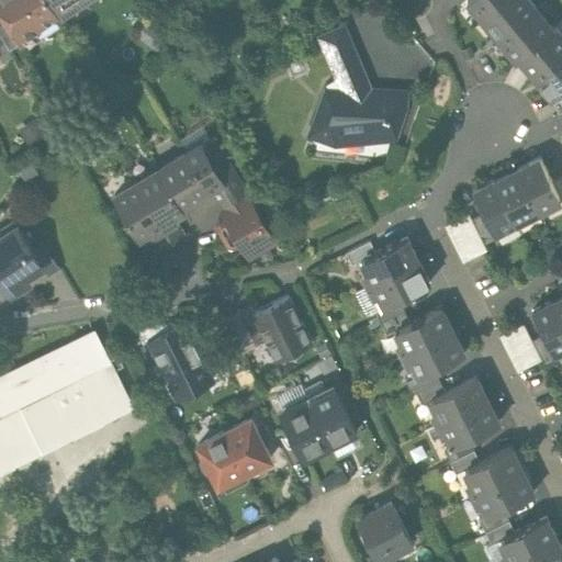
[(35,26),(58,11),(51,0),(0,0),(0,9),(7,20),(20,41),(37,30),(35,26)]
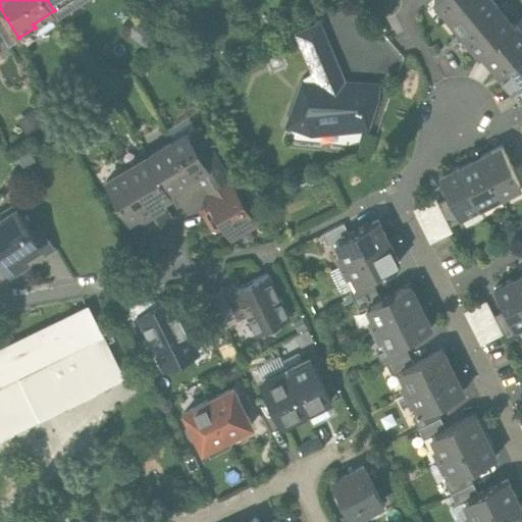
[(47,0),(54,10),(55,12),(74,0),(47,0)]
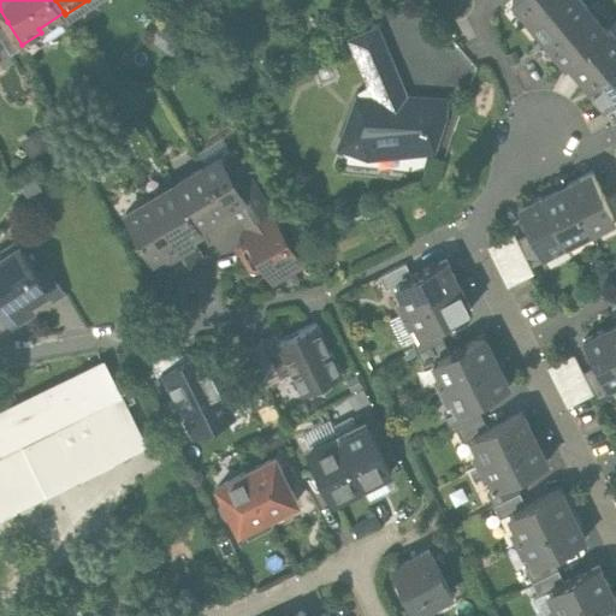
[(555,0),(510,0),(529,22),(555,0)]
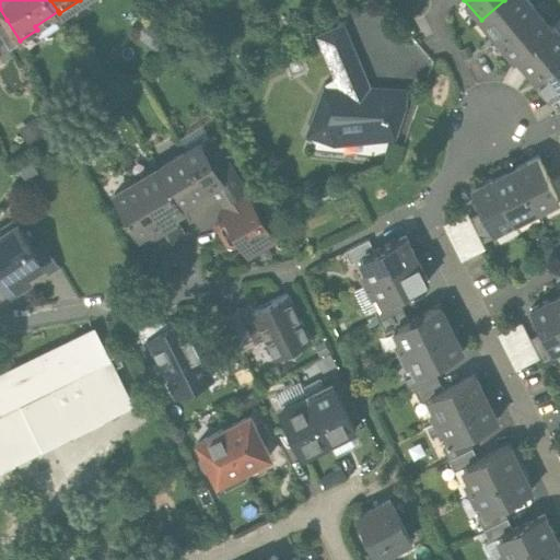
[(498,39),(535,9),(527,0),(504,0),(481,20),(498,39)]
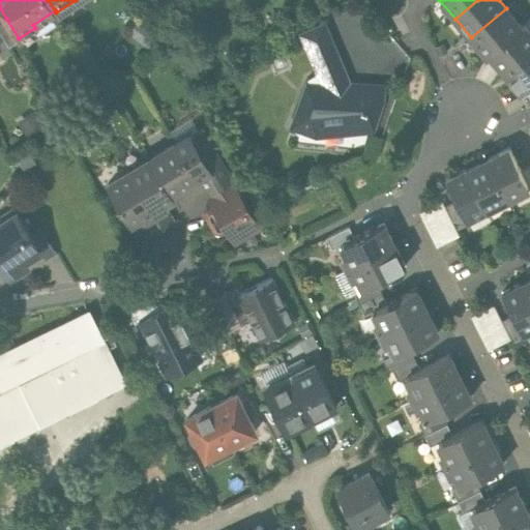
[(489,55),(522,27),(506,8),(471,37),(487,56),(489,55)]
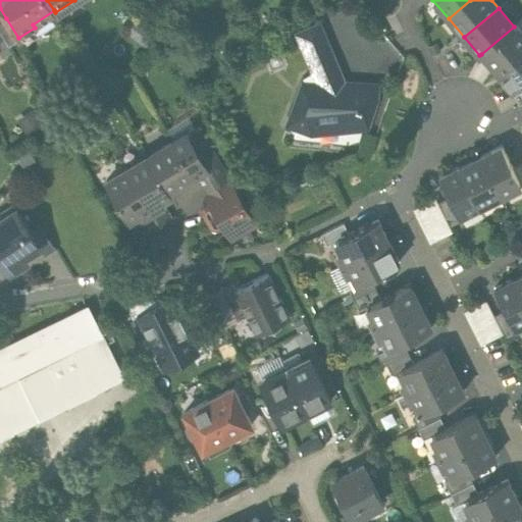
[(155,31),(135,16),(123,34),(144,47),(155,31)]
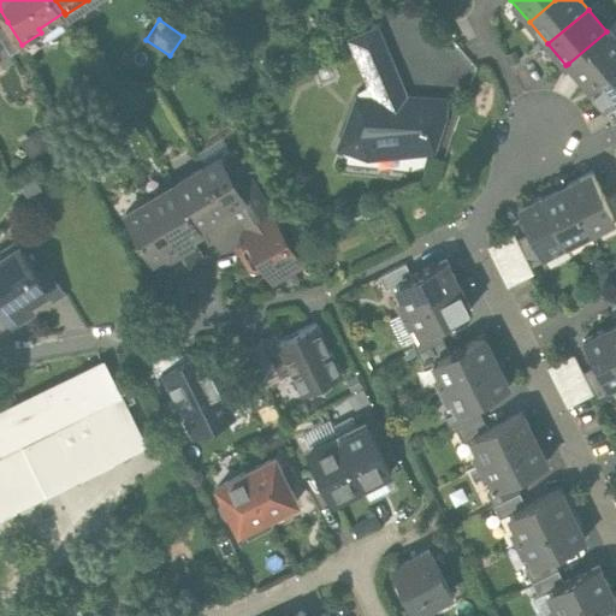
[(22,45),(7,22),(0,25),(0,36),(10,53),(22,45)]
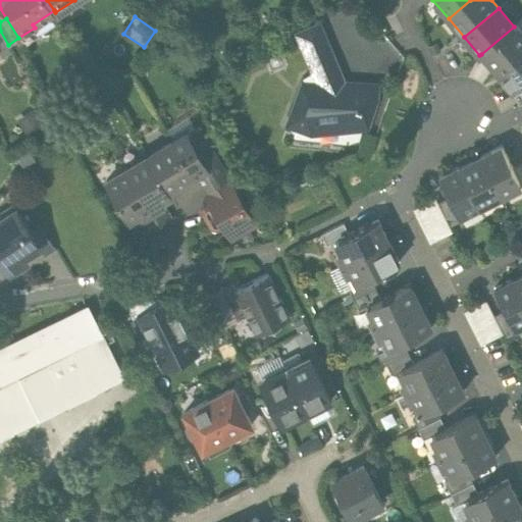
[(372,85),(336,83),(323,49),(327,48),(318,23),(295,33),(313,74),(304,79),(288,123),(311,133),(314,123),(318,123),(318,127),(325,127),(325,124),(350,125),(351,123),(366,127),(375,101),(371,100),(372,85)]
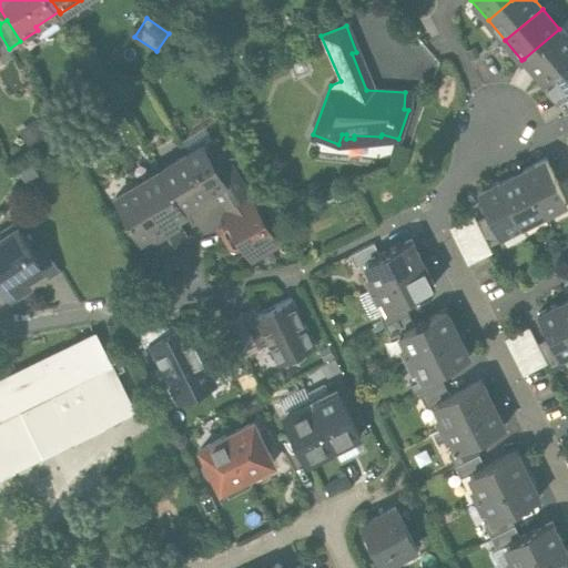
[(559,29),(524,59),(540,79),(567,56),(567,34),(561,28),(559,29)]
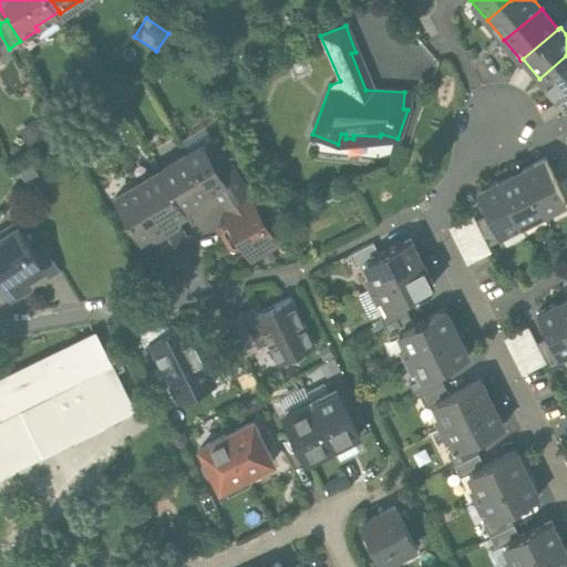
[(0,59),(2,63),(13,55),(9,49),(0,33),(0,59)]
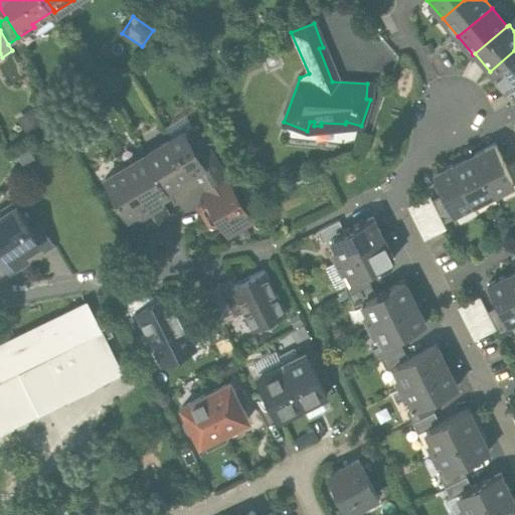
[(435,50),(431,42),(422,46),(426,54),(435,50)]
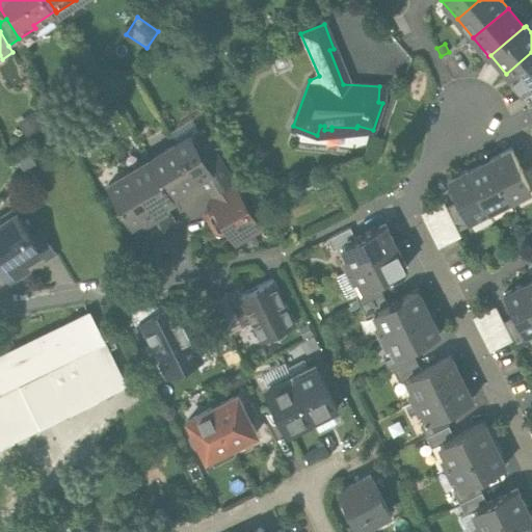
[(522,92),(523,92),(531,84),(531,52),(506,74),(522,92)]
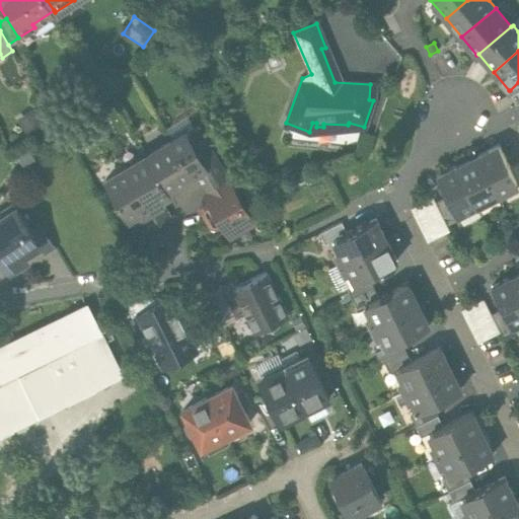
[(517,102),(518,101),(518,82),(510,90),(517,102)]
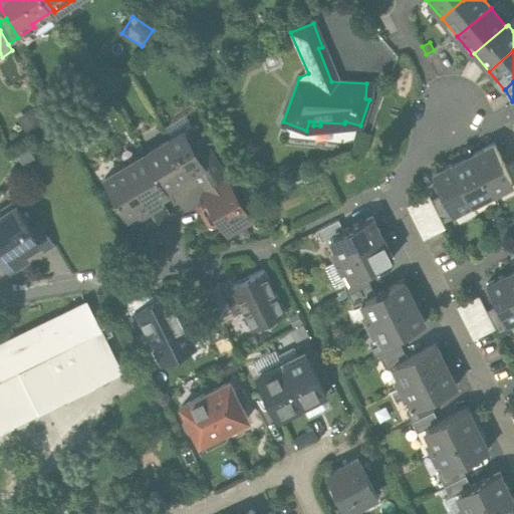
[(228,93),(212,93),(211,105),(227,105),(228,93)]
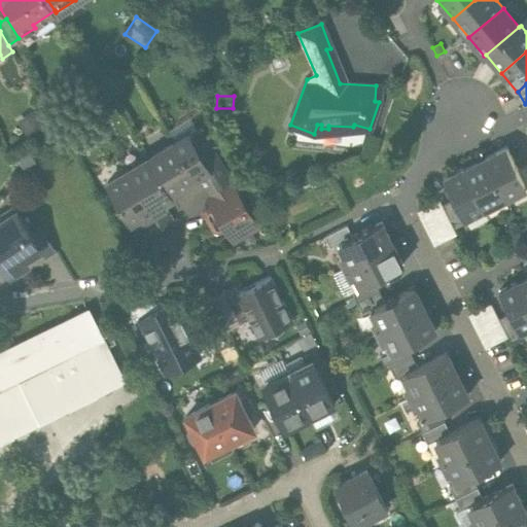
[(44,127),(34,110),(20,119),(30,136),(44,127)]
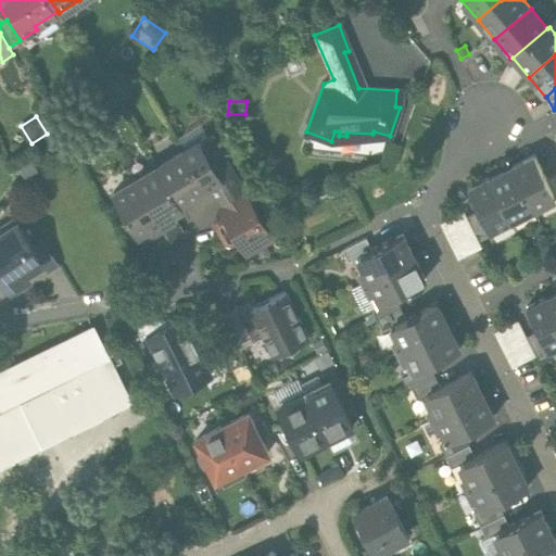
[(177,138),(184,150),(204,187),(210,184),(220,202),(242,189),(210,134),(205,136),(199,125),(177,138)]
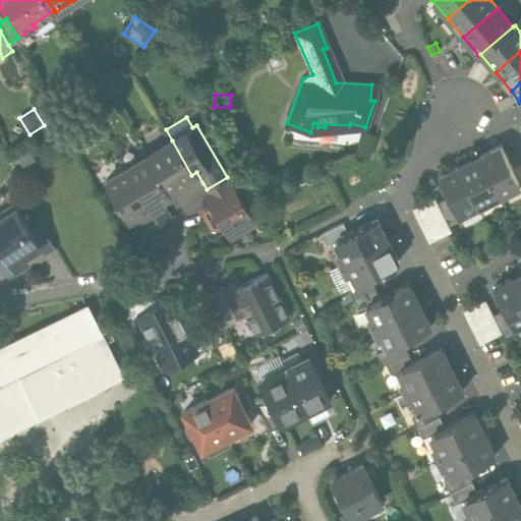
[(183,179),(191,175),(172,140),(147,155),(170,194),(171,195),(187,186),(183,179)]
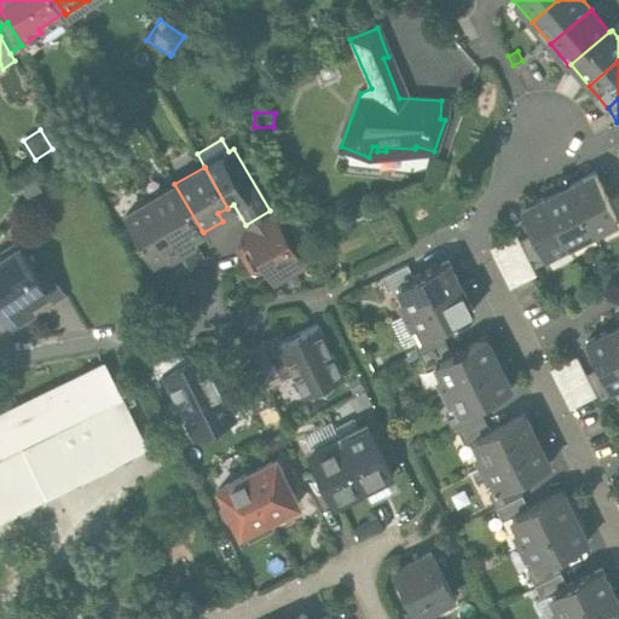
[(594,172),(570,184),(593,232),(618,220),(607,198),(594,172)]
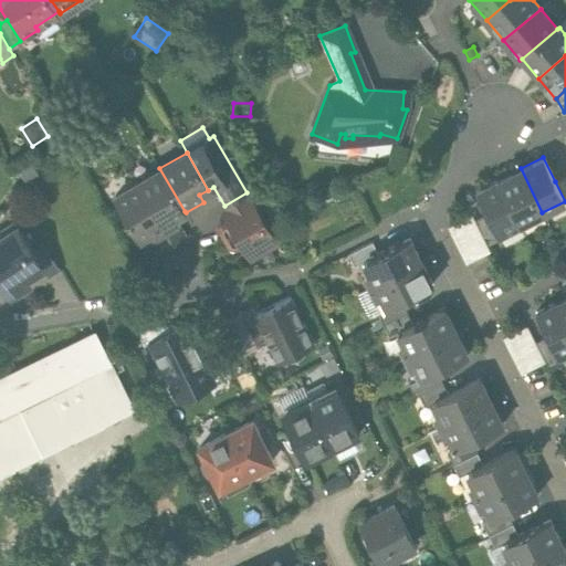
[(159,168),(137,181),(166,229),(176,223),(177,216),(185,211),(159,168)]
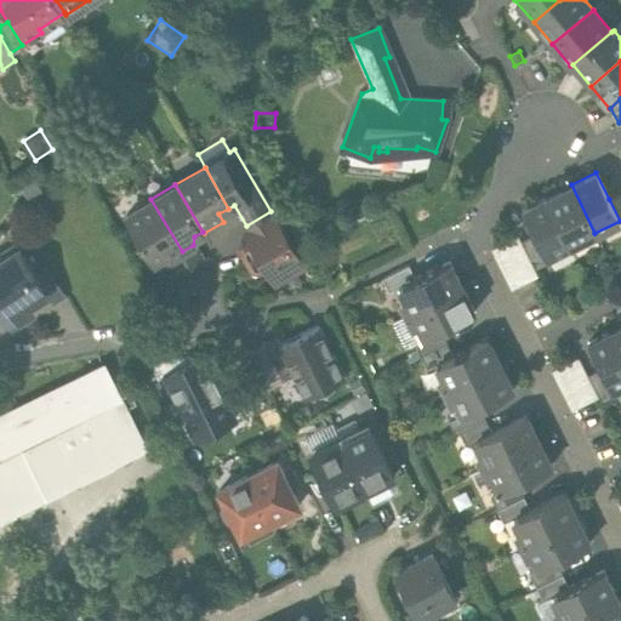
[(571,184),(547,197),(570,245),(594,233),(571,184)]
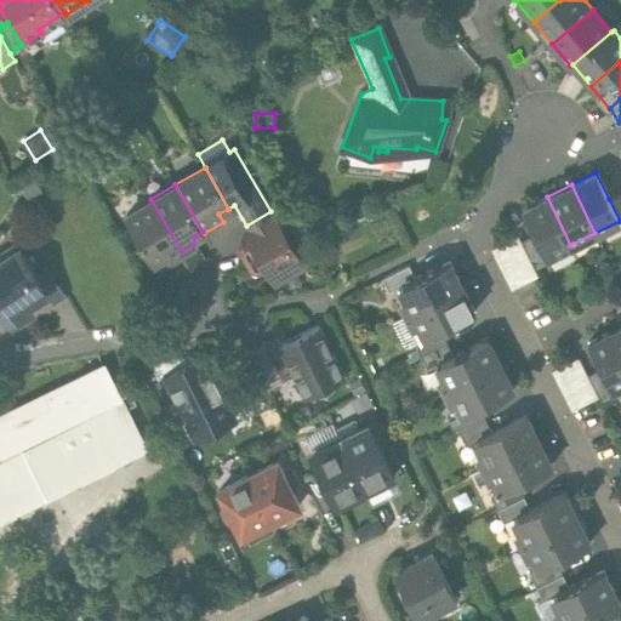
[(620,222),(620,193),(609,199),(620,221),(620,222)]
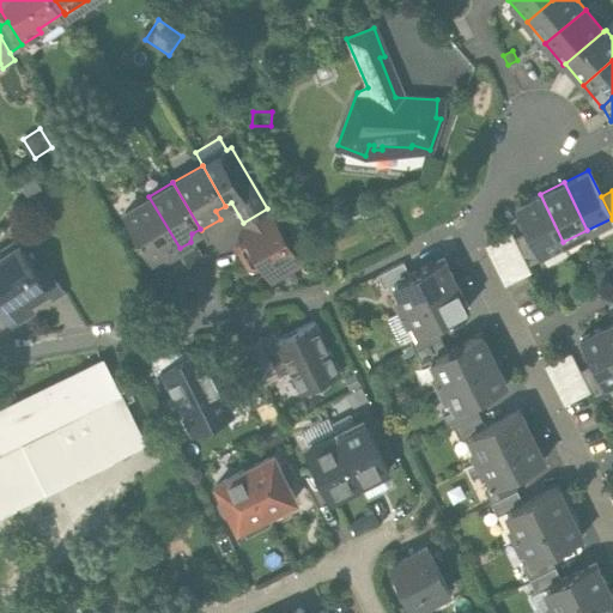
[(538,254),(563,242),(540,194),(515,207),(528,234),(538,254)]
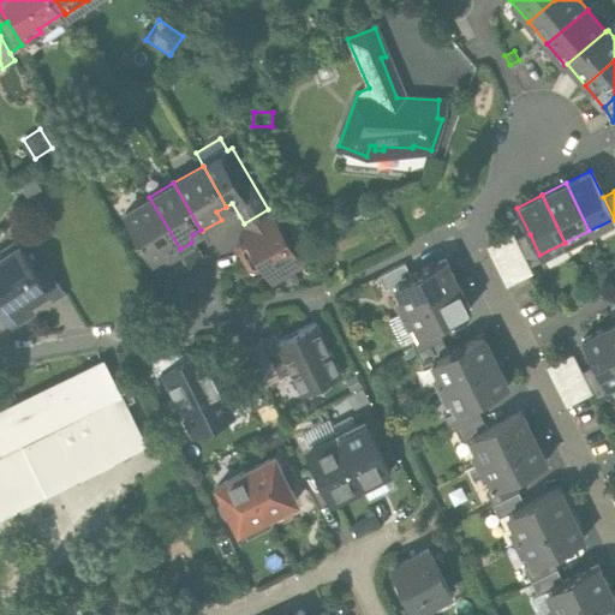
[(168,255),(180,249),(149,197),(125,212),(151,257),(160,252),(168,255)]
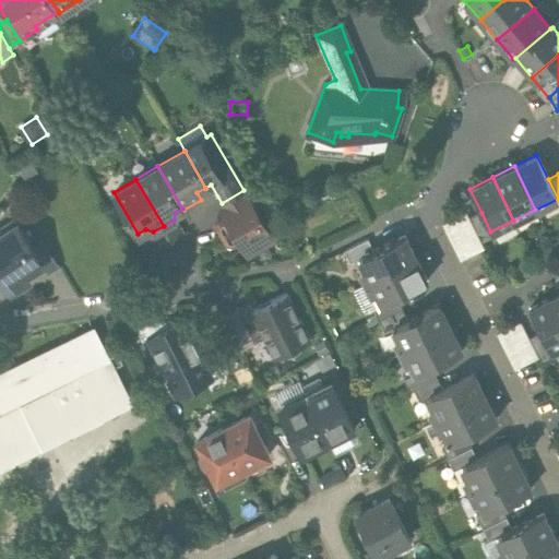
[(272,239),(244,190),(222,203),(227,213),(229,214),(228,219),(223,218),(218,221),(216,228),(226,246),(234,247),(241,241),(248,253),(272,239)]
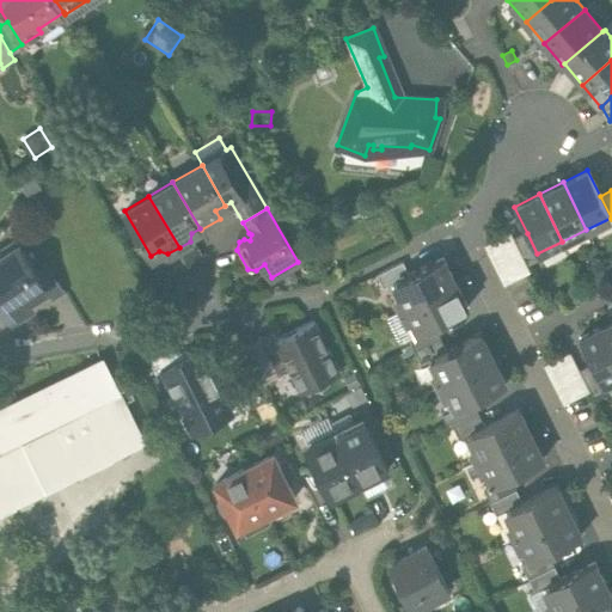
[(530,271),(526,264),(514,239),(510,232),(485,245),(505,283),(530,271)]
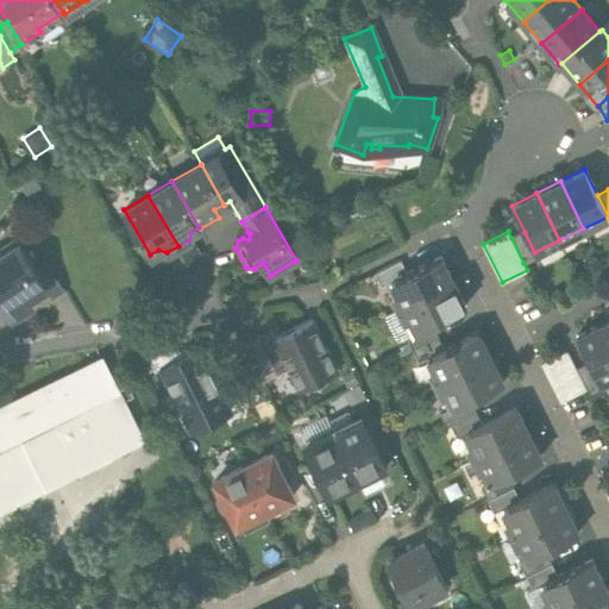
[(537,257),(534,252),(525,232),(512,238),(523,263),(537,257)]
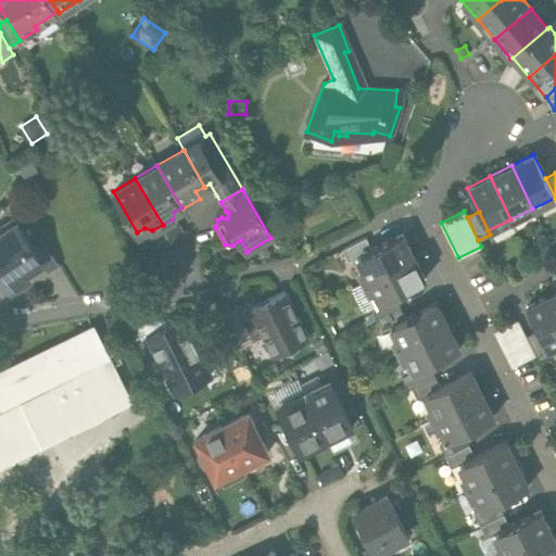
[(0,272),(10,289),(28,277),(25,272),(41,261),(30,242),(14,217),(0,226),(0,272)]
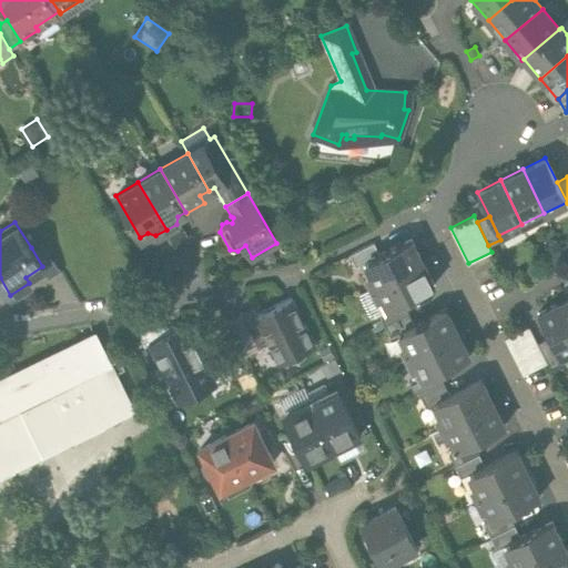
[(178,224),(176,224),(166,230),(174,244),(185,237),(178,224)]
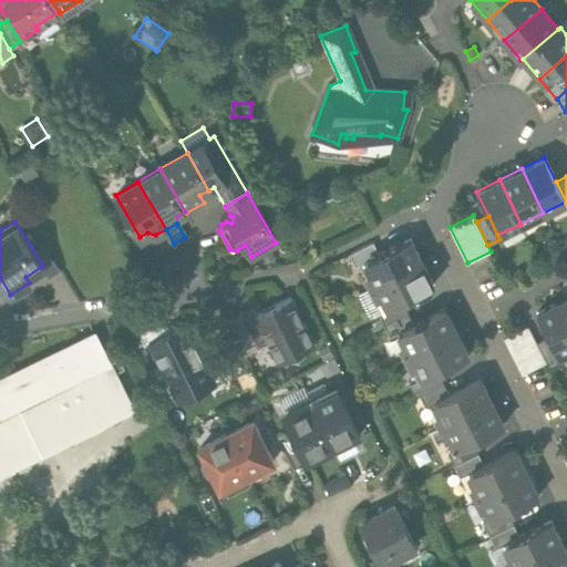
[(364,275),(371,287),(422,261),(410,238),(379,254),(362,261),(368,274),(364,275)]
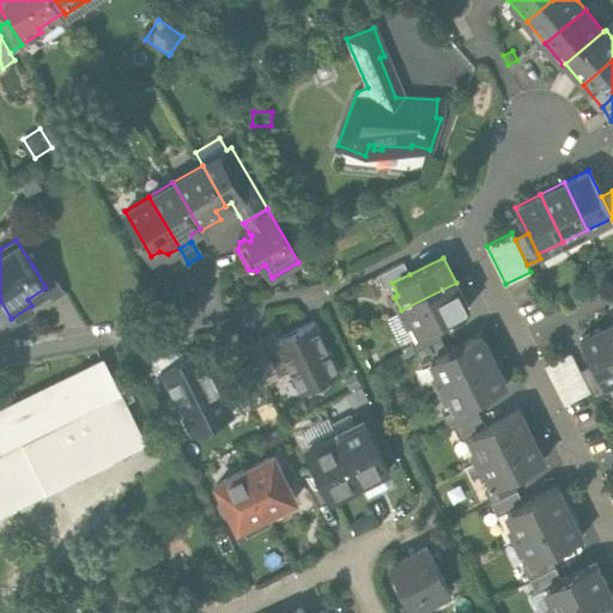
[(46,260),(34,267),(46,287),(53,298),(65,291),(46,260)]
